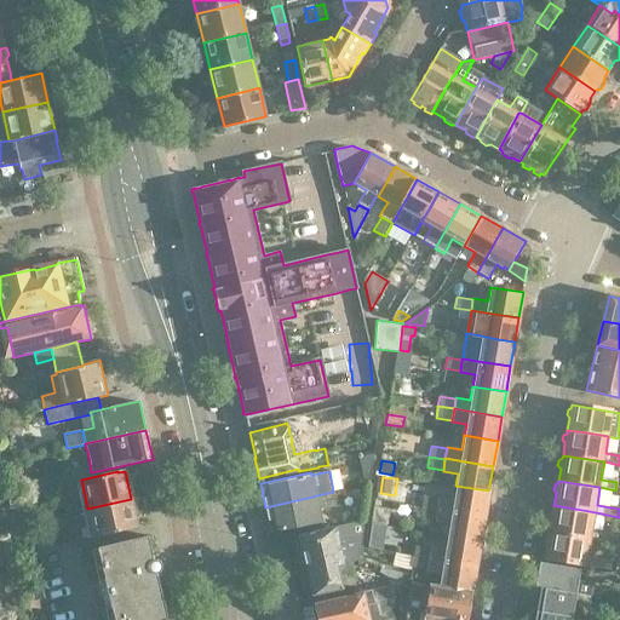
[(438,498),(437,507),(452,510),(469,512),(484,515),(488,491),(472,488),(455,486),(453,499),(438,497),(438,498)]
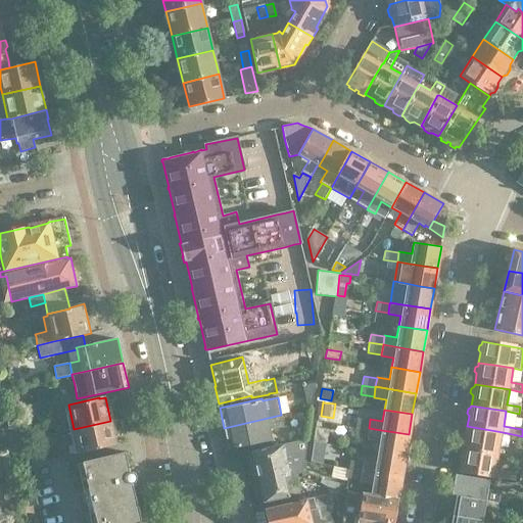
[(281,415),(224,428),(229,448),(272,440),(270,429),(284,427),(281,415)]
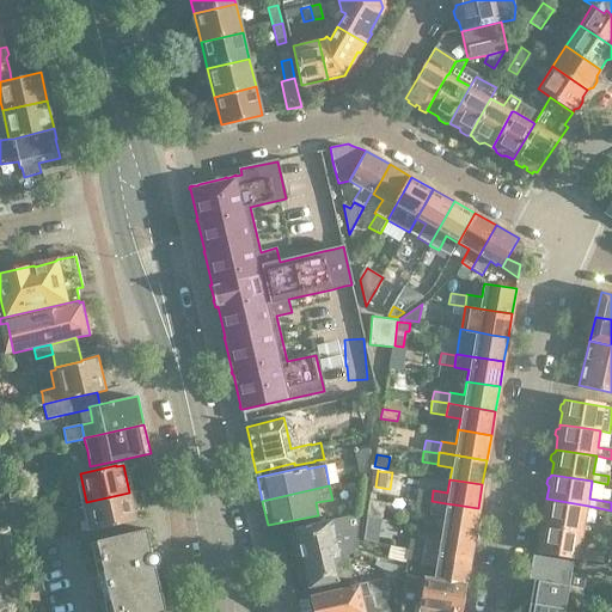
[(25,499),(23,488),(11,491),(12,501),(25,499)]
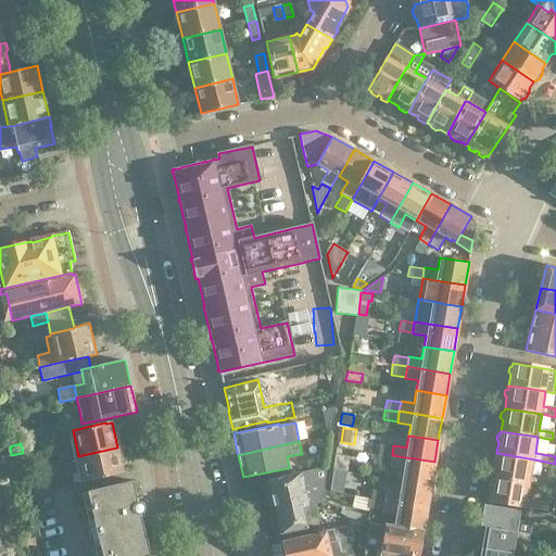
[(392,455),(393,446),(379,444),(377,455),(391,457),(392,455)]
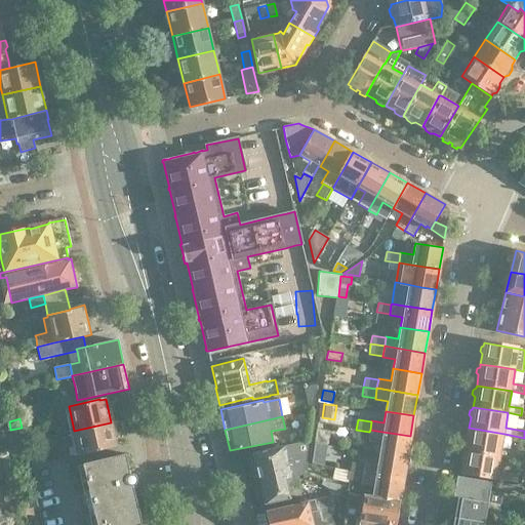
[(117,446),(111,422),(92,427),(74,431),(73,431),(78,455),(80,454),(80,455),(117,446)]
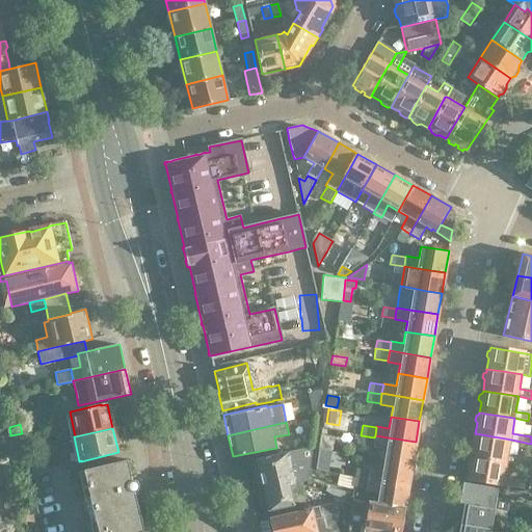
[(474,444),(472,456),(507,462),(528,466),(529,457),(508,454),(511,440),(475,433),(475,435),(473,437),(472,442),(474,444)]
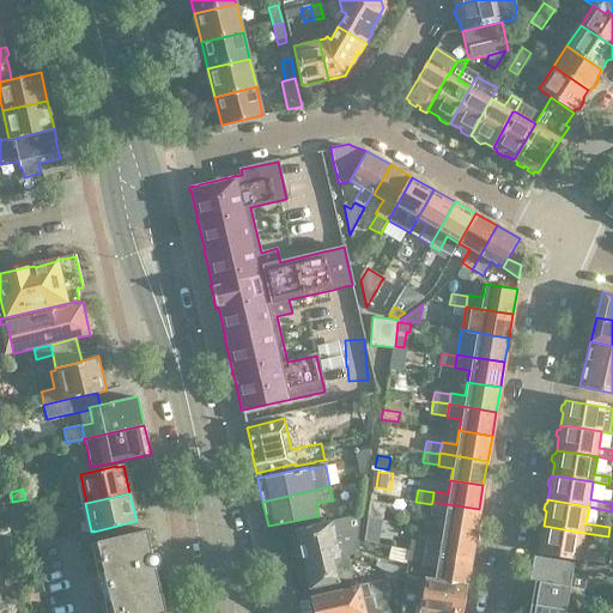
[(382,504),(369,502),(366,515),(380,517),(382,504)]
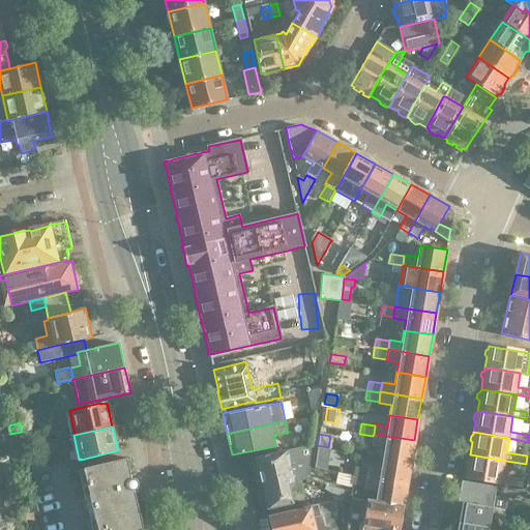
[(373,436),(359,434),(358,442),(372,444),(373,436)]
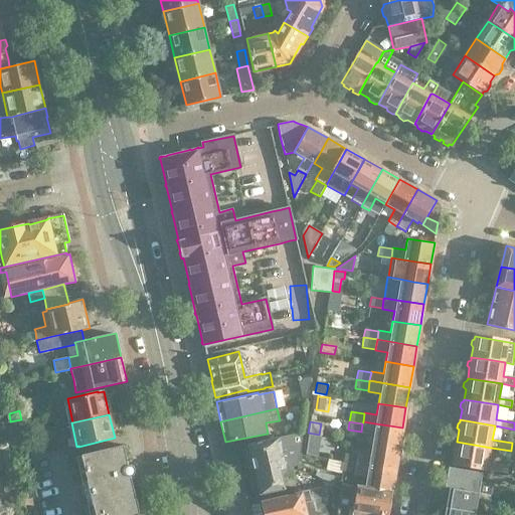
[(375,423),(363,421),(362,423),(361,432),(361,434),(373,436),(371,445),(399,449),(402,427),(389,425),(375,423)]
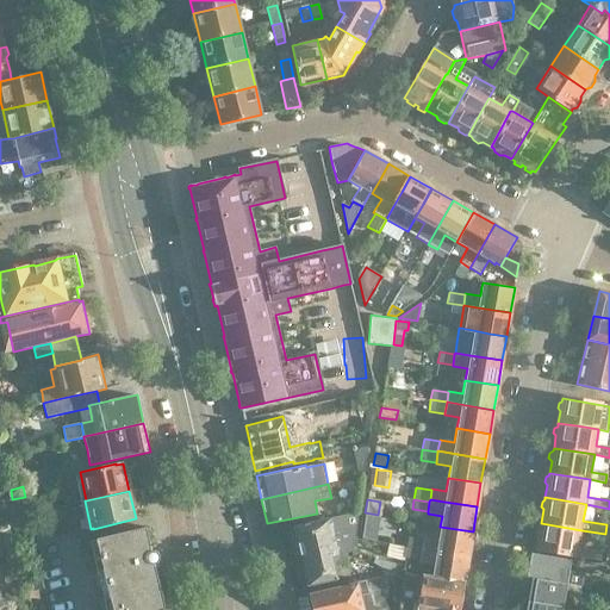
[(323,521),(293,527),(306,586),(323,583),(336,580),(336,579),(337,579),(332,556),(338,555),(353,553),(359,511),(330,518),(323,520),(323,521)]
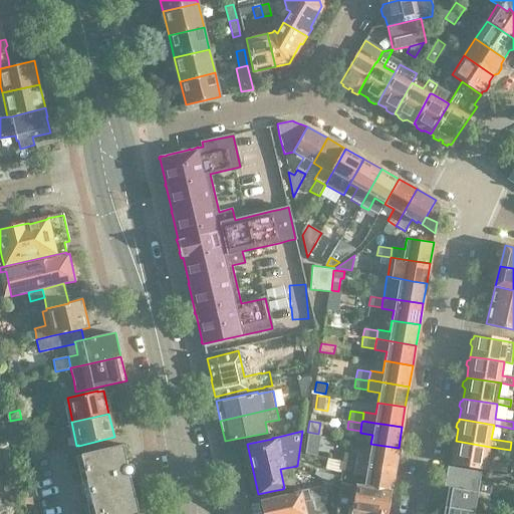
[(318,436),(307,434),(304,453),(315,455),(318,436)]
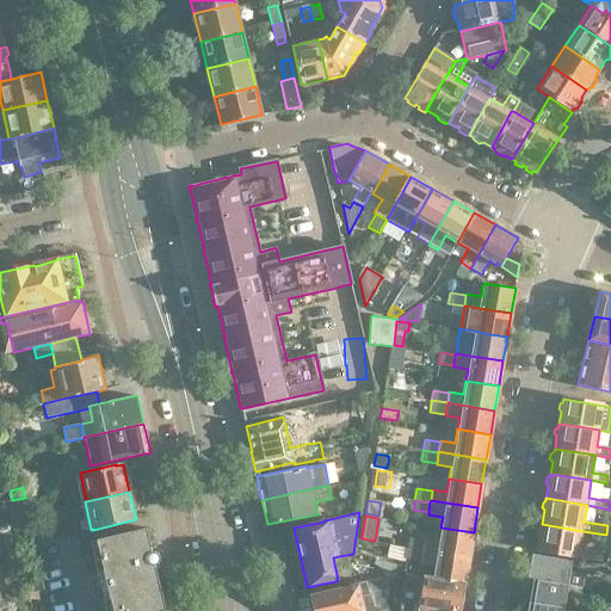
[(539,537),(537,548),(579,556),(598,559),(599,550),(580,548),(582,531),(542,524),(542,525),(538,528),(537,534),(539,537)]
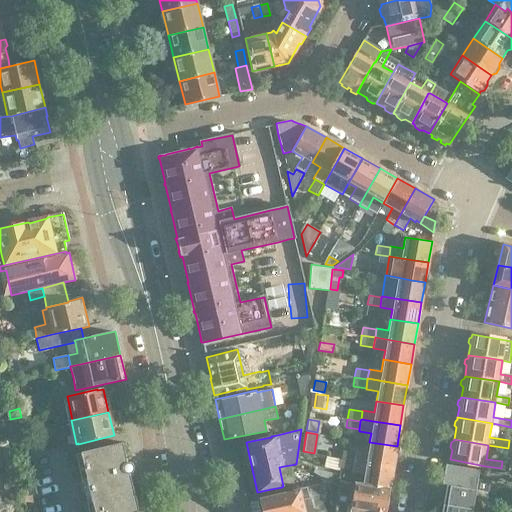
[(93,504),(135,494),(130,476),(133,473),(134,468),(132,465),(127,464),(123,442),(81,452),(93,504)]
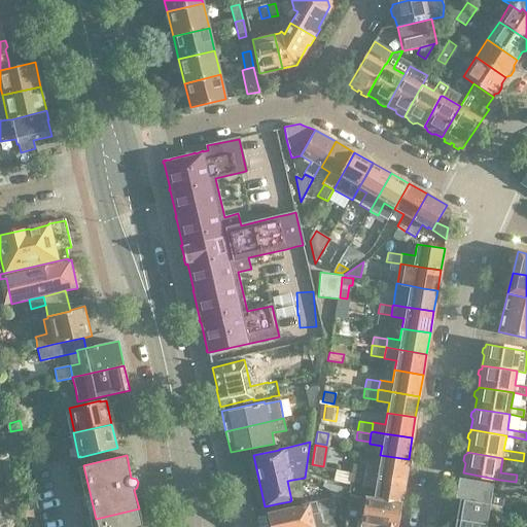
[(378,466),(365,464),(365,465),(364,473),(405,480),(409,459),(380,455),(378,466)]
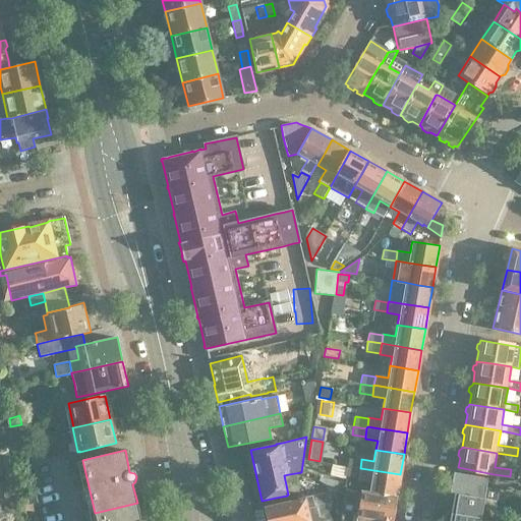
[(42,451),(27,454),(30,462),(44,459),(42,451)]
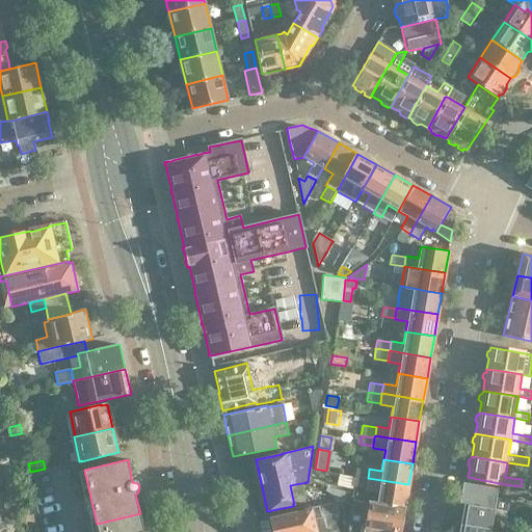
[(367,480),(368,478),(369,470),(355,468),(353,477),(367,480)]
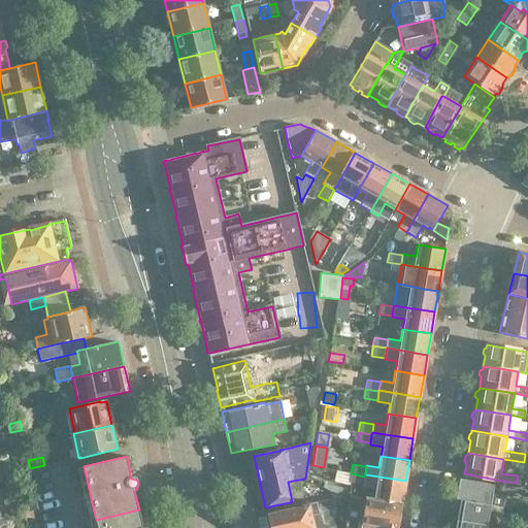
[(364,476),(351,473),(350,483),(363,486),(364,476)]
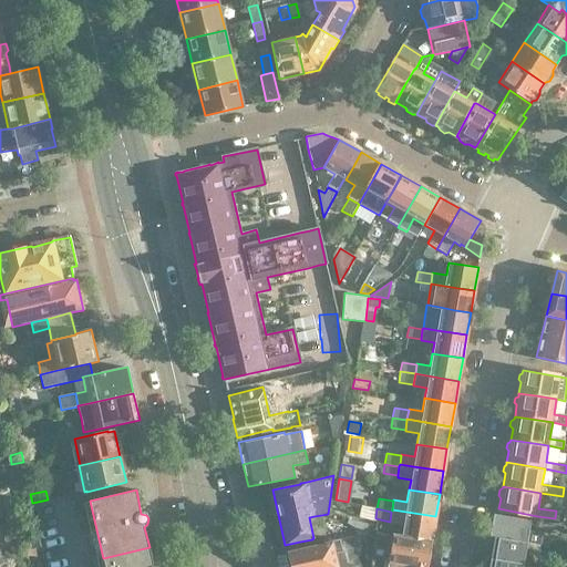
[(432,540),(436,517),(435,516),(392,509),(391,512),(390,522),(403,525),(402,535),(432,540)]
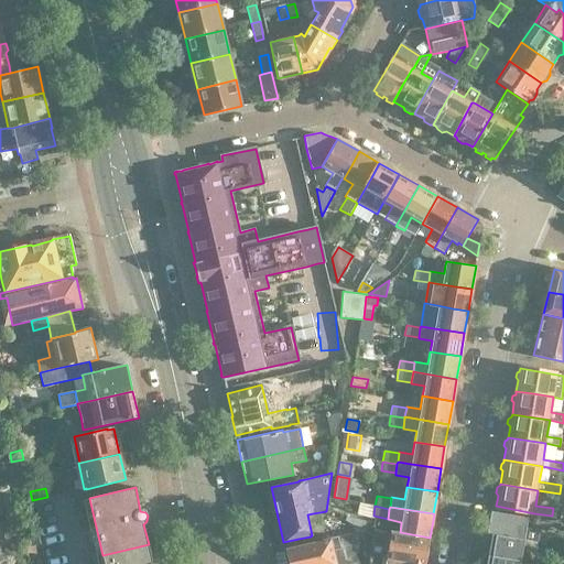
[(492,510),(488,533),(535,541),(537,531),(525,529),(527,521),(527,517),(492,510)]
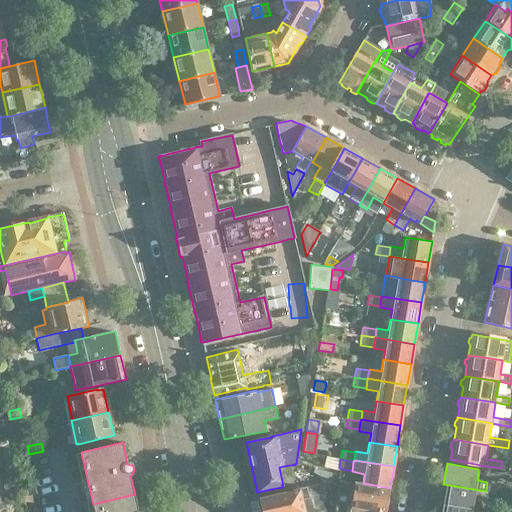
[(311,473),(327,482),(330,477),(333,473),(313,469),(311,473)]
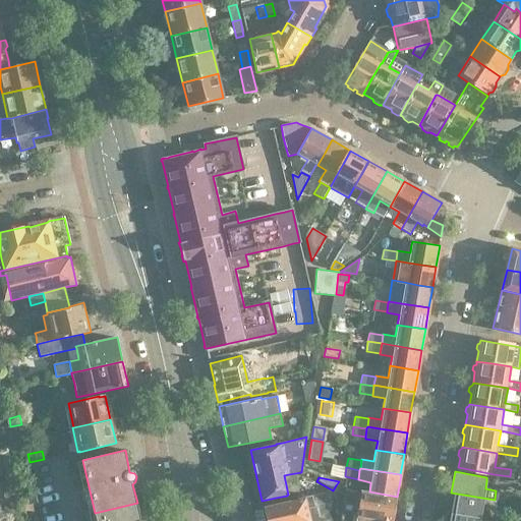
[(20,485),(25,506),(37,503),(33,482),(20,485)]
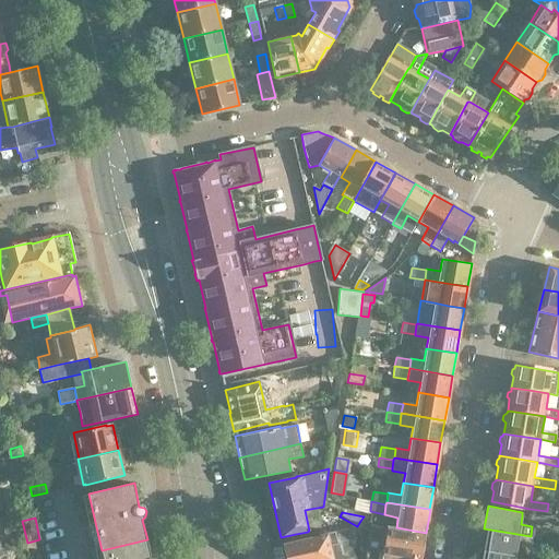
[(357,526),(370,531),(371,525),(360,521),(357,526)]
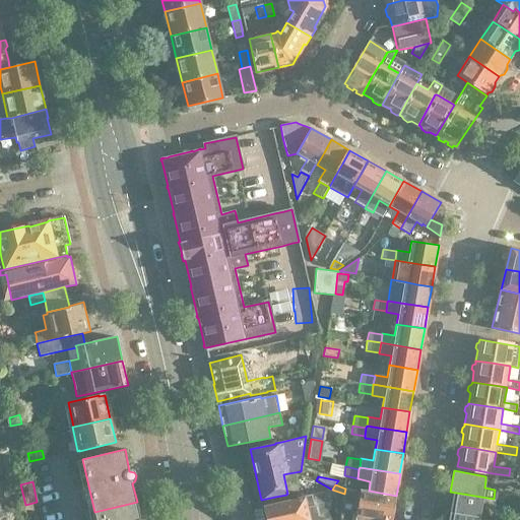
[(396,496),(369,491),(360,490),(360,492),(345,489),(344,494),(341,511),(356,514),(392,519),(396,496)]
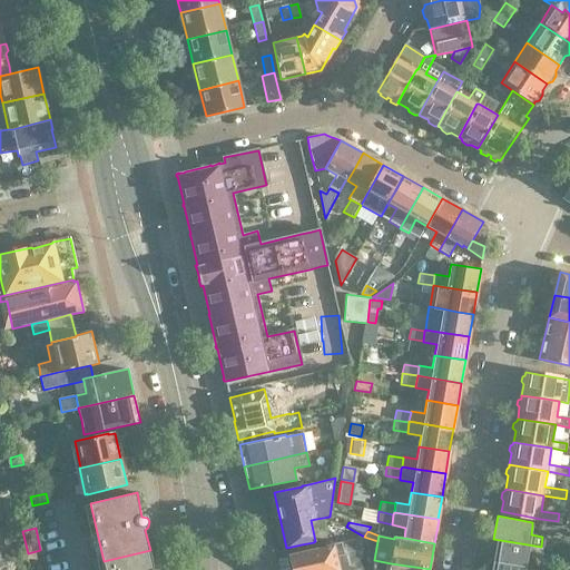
[(377,541),(364,537),(370,566),(373,564),(374,560),(377,541)]
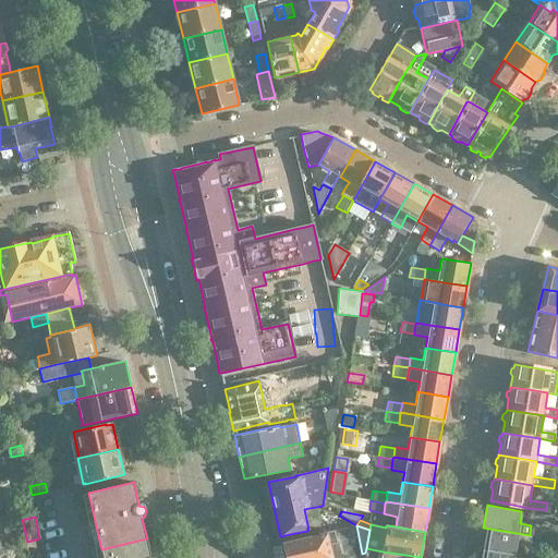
[(483,528),(480,549),(514,556),(517,545),(528,546),(530,535),(483,528)]
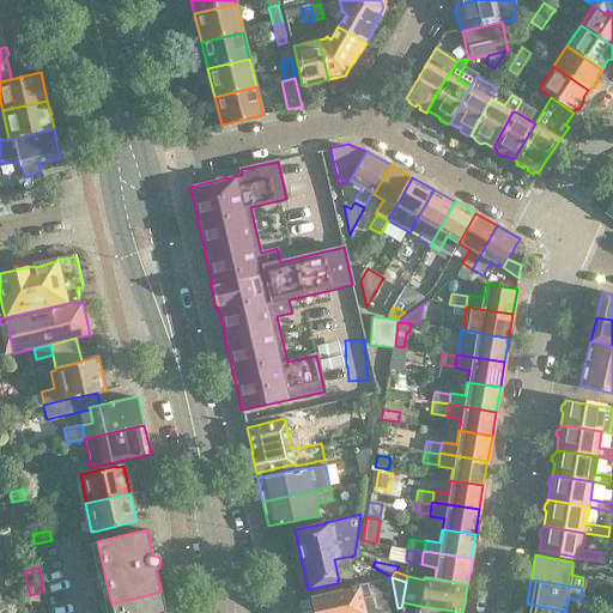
[(327,593),(311,596),(315,612),(374,612),(366,583),(359,586),(327,593)]
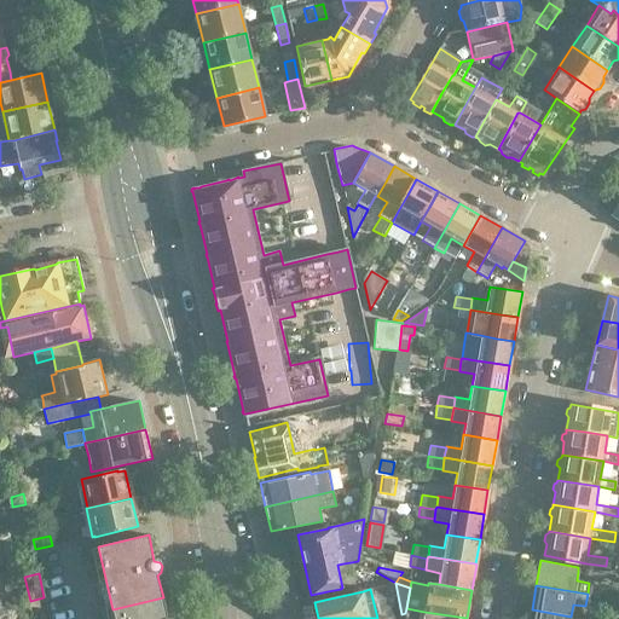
[(46,607),(44,597),(30,601),(33,611),(46,607)]
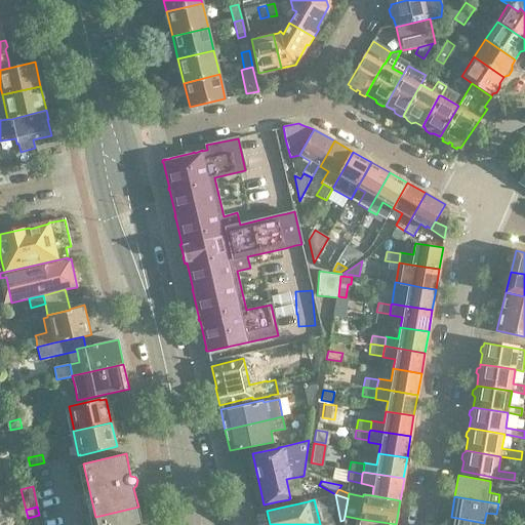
[(142,524),(138,507),(95,517),(96,524),(142,524)]
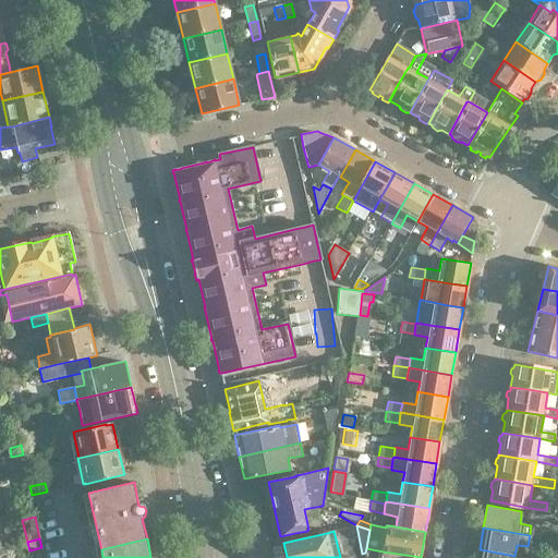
[(421,557),(383,552),(366,548),(365,553),(363,557),(421,557)]
